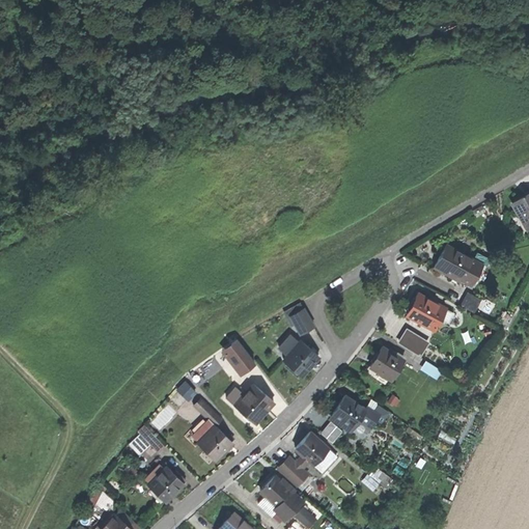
[(528,193),(510,204),(517,216),(520,214),(528,230),(528,193)]
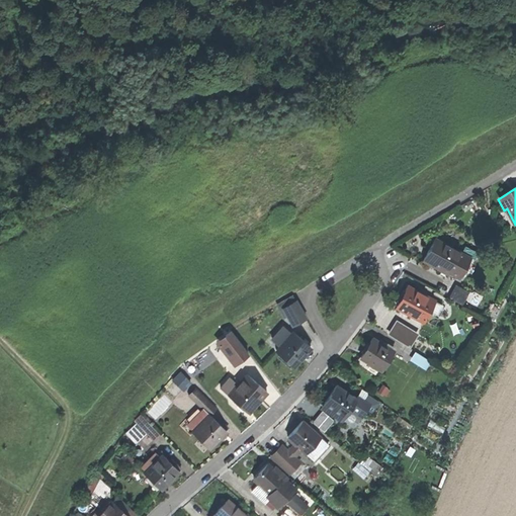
[(433,240),(421,262),(439,272),(441,270),(458,279),(469,259),(433,240)]
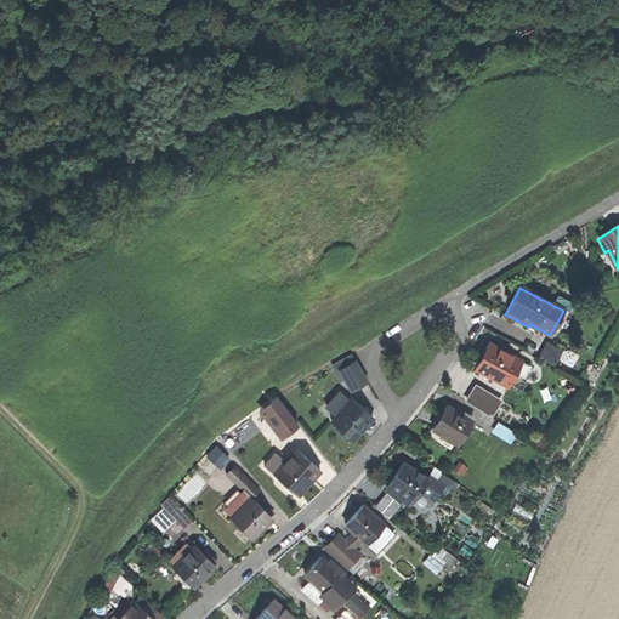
[(545,344),(537,359),(552,368),(561,352),(545,344)]
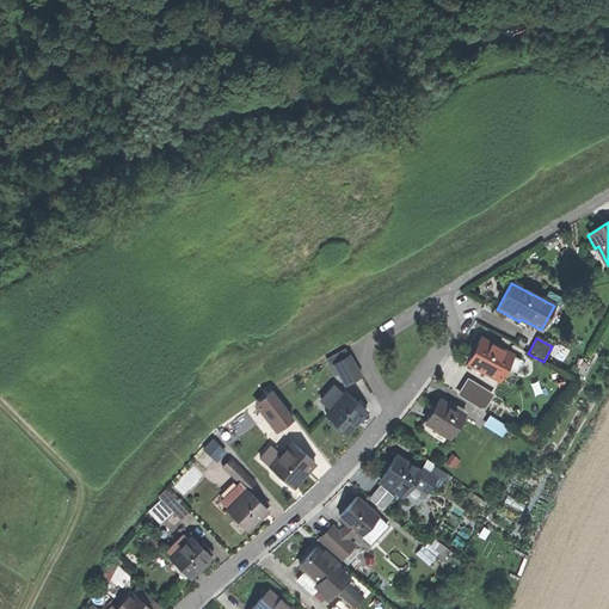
[(479,339),(466,363),(498,381),(511,356),(479,339)]
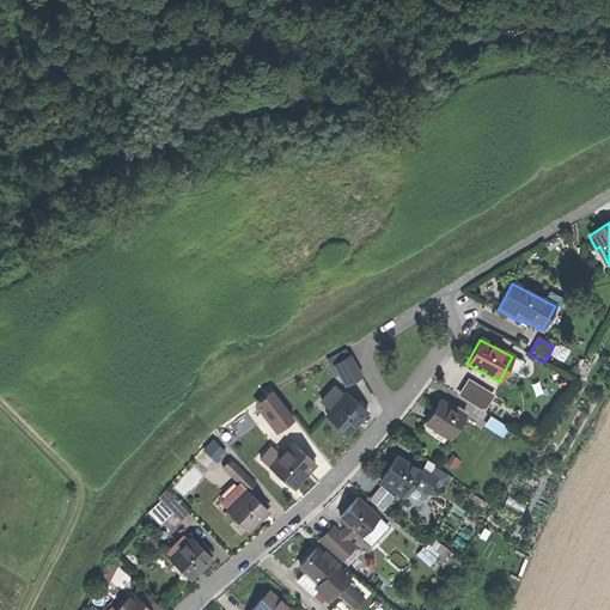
[(337,374),(343,386),(361,377),(346,349),(325,360),(334,376),(337,374)]
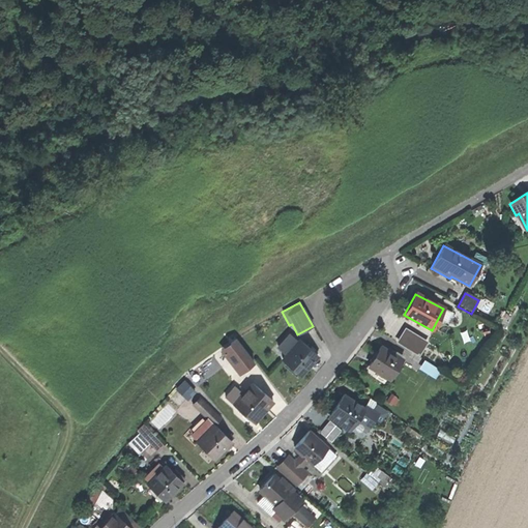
[(397,342),(419,355),(428,341),(405,327),(397,342)]
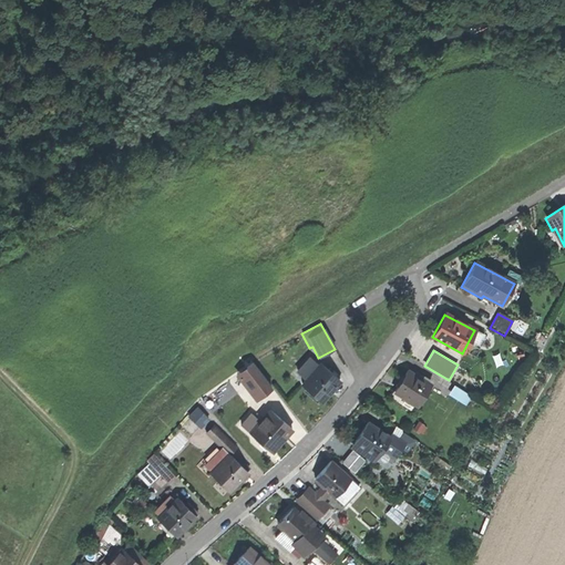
[(306,381),(318,366),(308,357),(295,372),(306,381)]
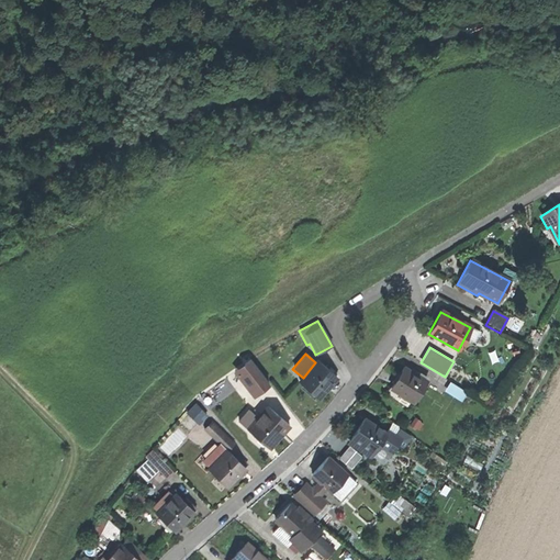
[(249,357),(233,370),(253,395),(269,382),(249,357)]
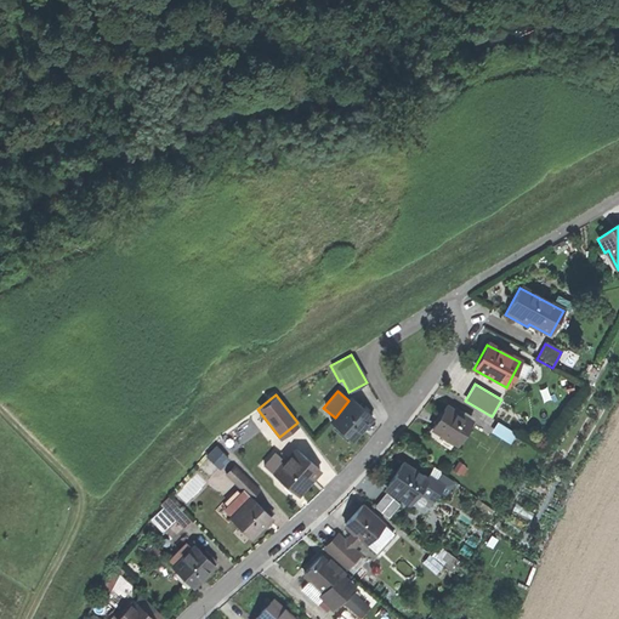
[(335,418),(329,424),(350,441),(369,418),(348,401),(335,418)]
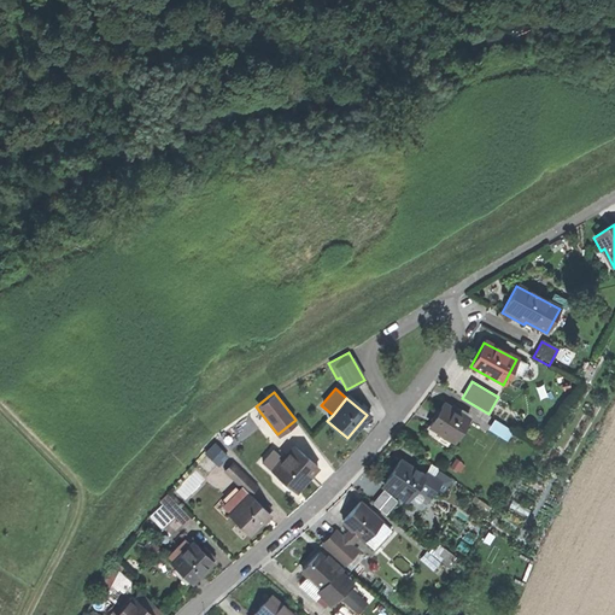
[(507,399),(502,406),(516,415),(520,408),(507,399)]
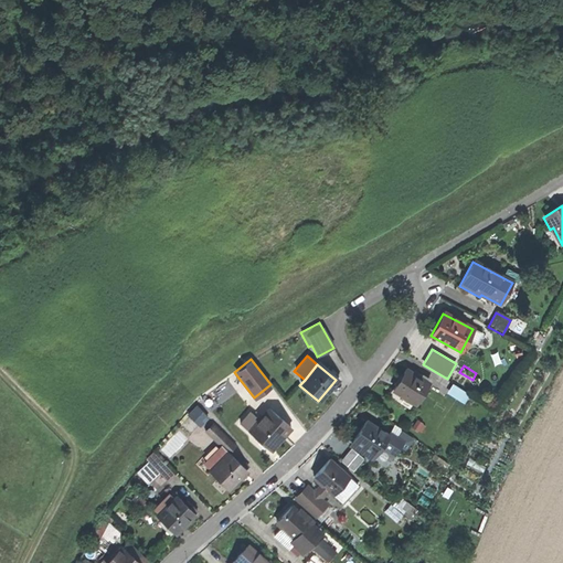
[(404,371),(392,392),(415,405),(427,384),(404,371)]
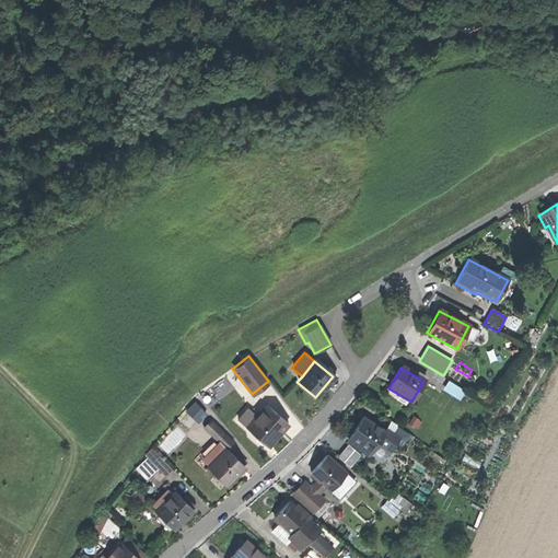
[(448,380),(442,388),(458,398),(464,390),(448,380)]
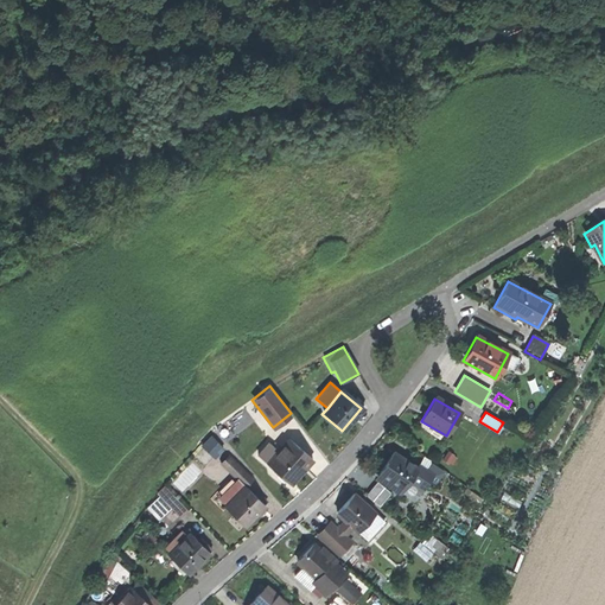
[(210,434),(201,446),(212,457),(223,446),(210,434)]
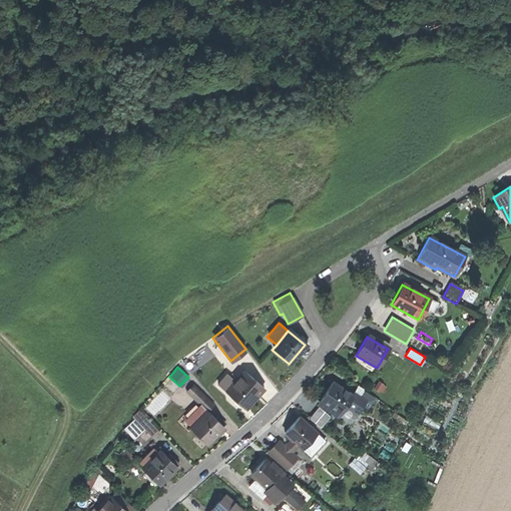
[(241,408),(247,401),(249,403),(262,389),(242,372),(224,393),(241,408)]
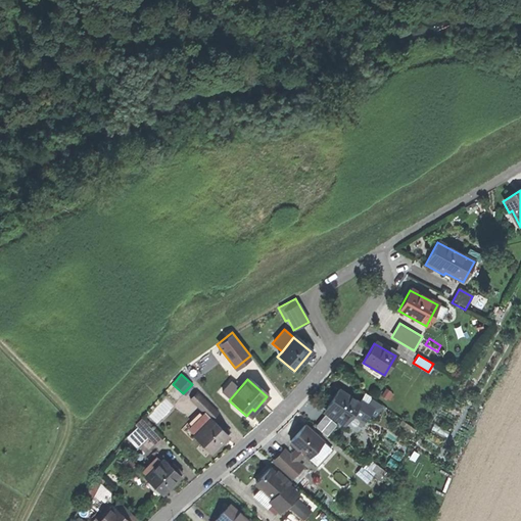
[(386,386),(380,393),(386,398),(392,391),(386,386)]
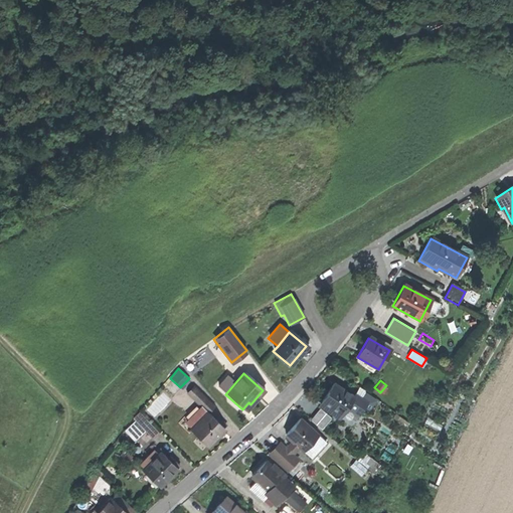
[(332,385),(321,403),(330,409),(328,412),(339,419),(346,407),(352,398),(351,397),(332,385)]
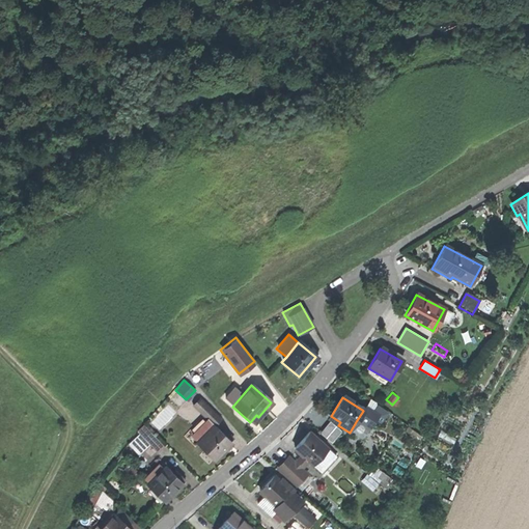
[(388,411),(371,398),(367,405),(384,416),(388,411)]
